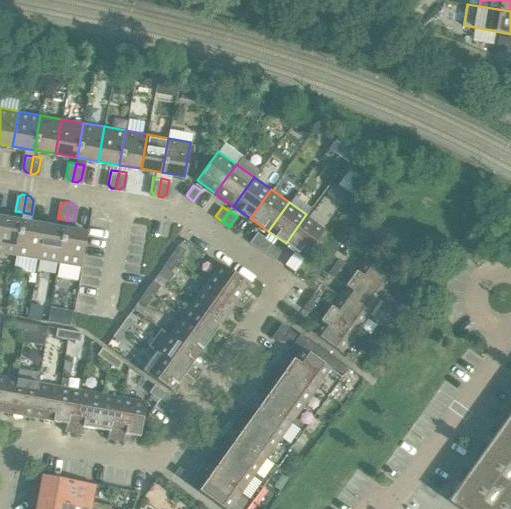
[(304,257),(325,228),(306,214),(286,243),(304,257)]
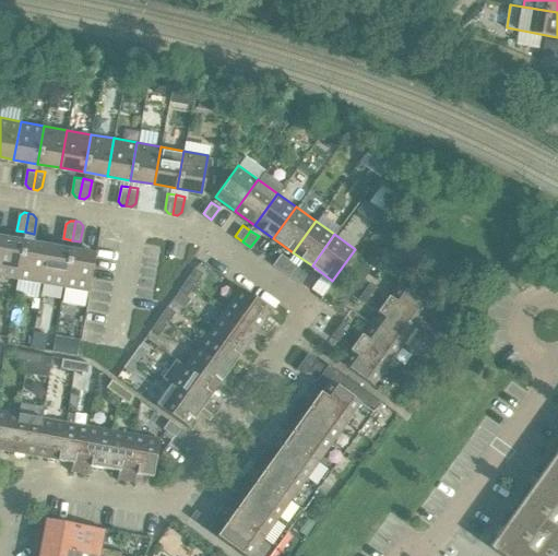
[(0,273),(18,276),(24,239),(0,235),(0,273)]
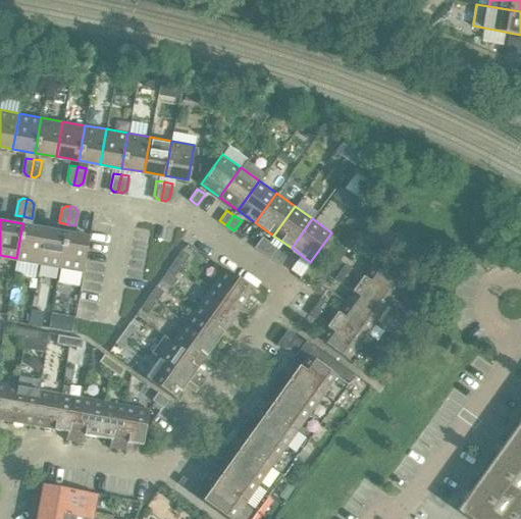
[(38,262),(44,226),(22,223),(16,258),(38,262)]
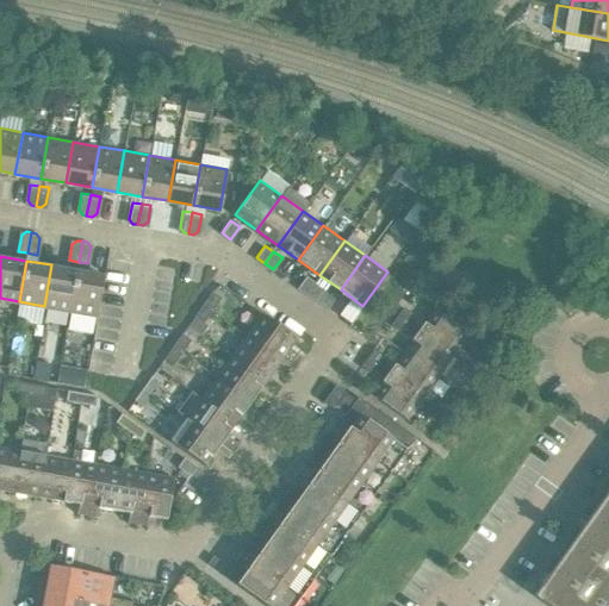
[(69,311),(76,269),(51,264),(44,306),(69,311)]
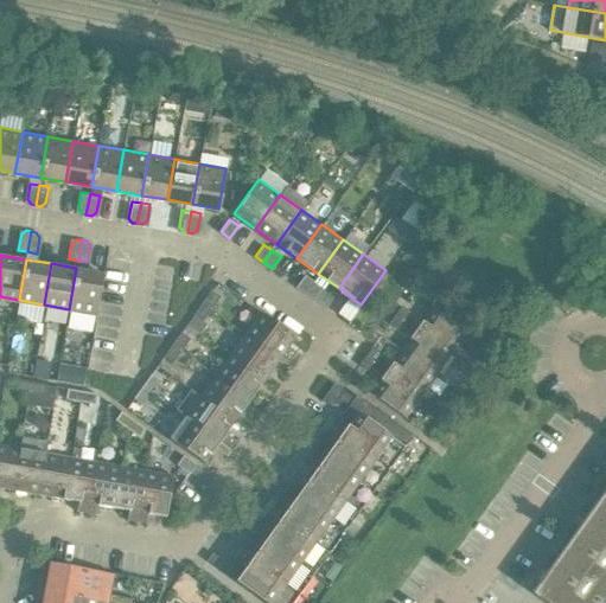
[(96,314),(103,273),(76,268),(69,309),(96,314)]
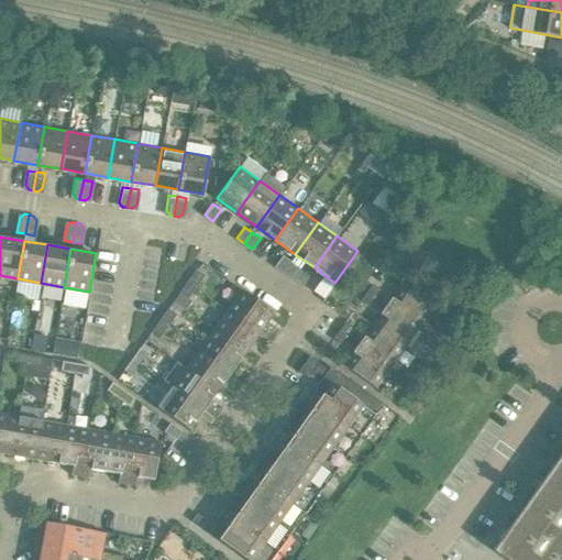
[(283,271),(290,260),(283,254),(275,265),(283,271)]
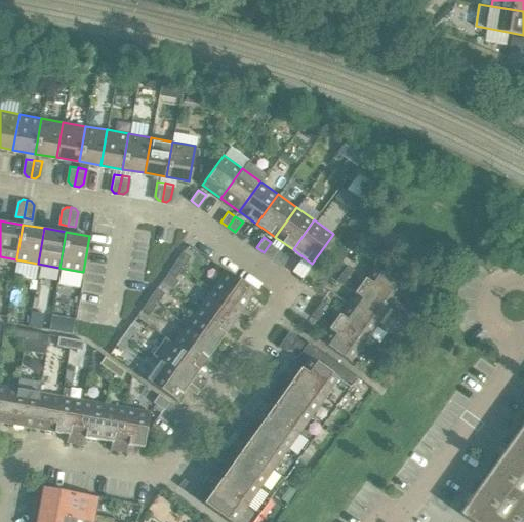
[(271,258),(279,247),(271,242),(264,252),(271,258)]
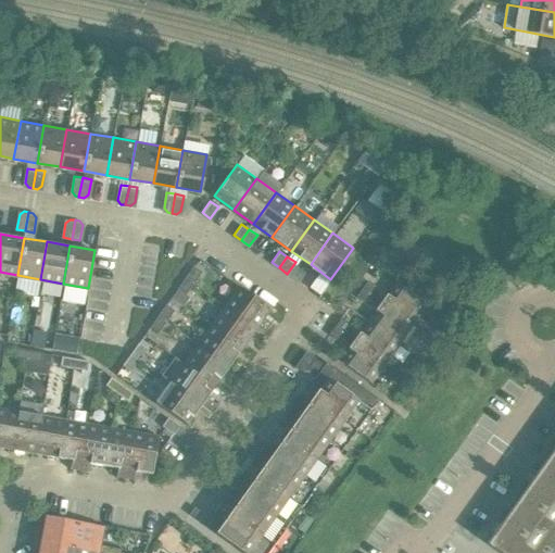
[(193,281),(201,271),(193,265),(186,276),(193,281)]
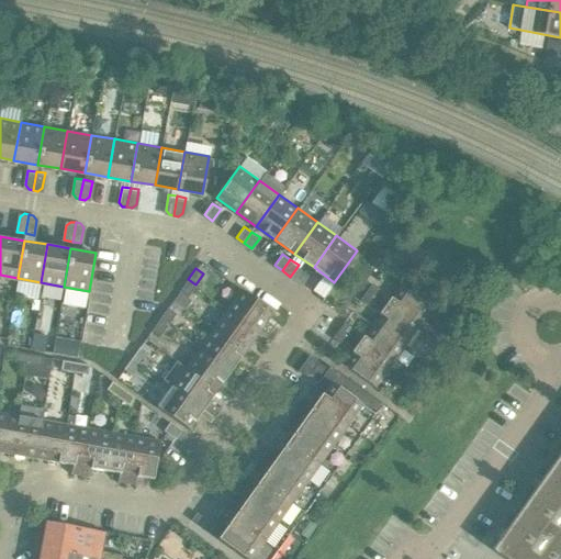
[(188,297),(195,284),(188,279),(179,290),(188,297)]
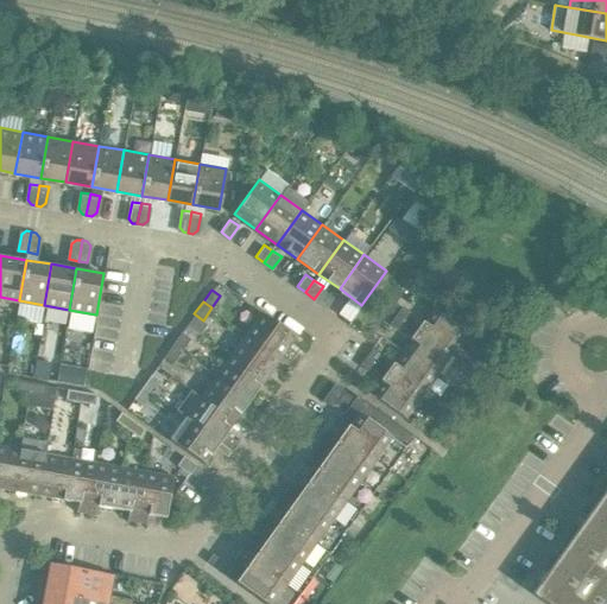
[(348,323),(358,311),(348,304),(340,317),(348,323)]
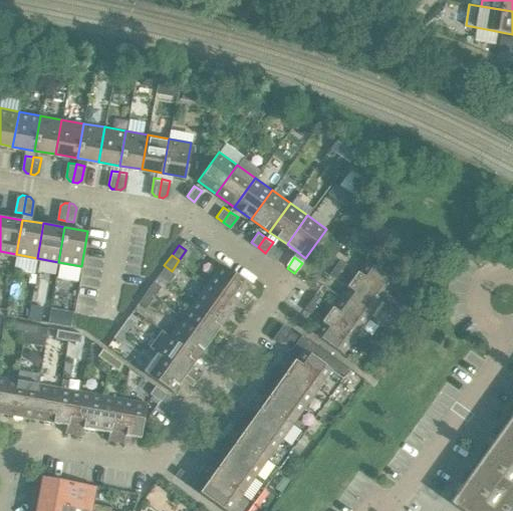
[(347,263),(340,258),(335,265),(342,270),(347,263)]
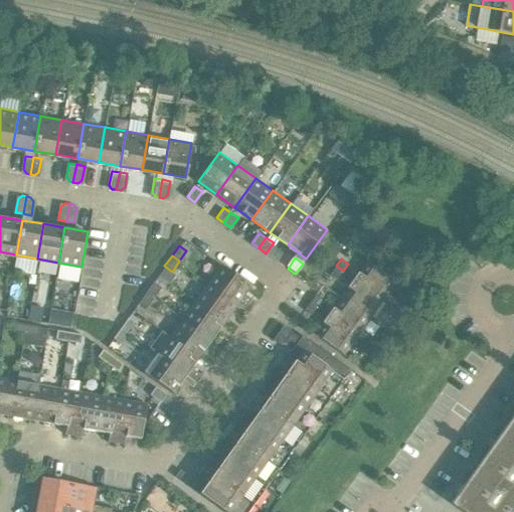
[(395,281),(366,260),(353,279),(382,300),(395,281)]
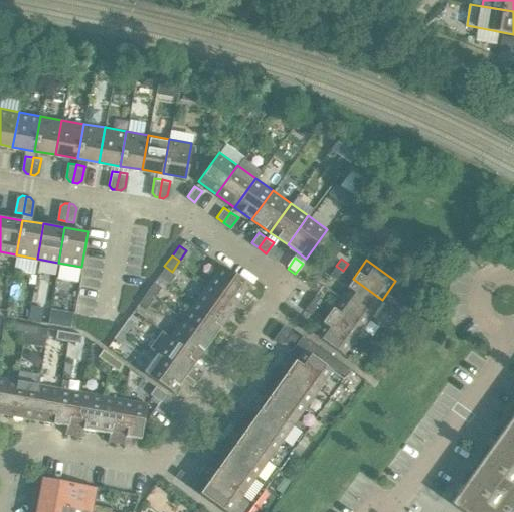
[(250,284),(221,263),(207,282),(236,303),(250,284)]
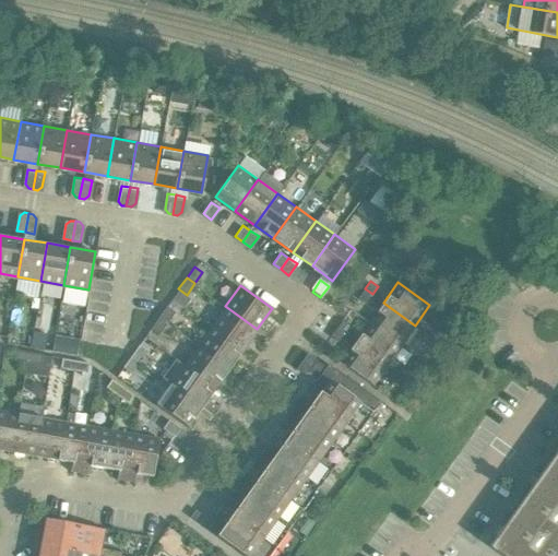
[(372,294),(365,288),(358,296),(367,303),(372,294)]
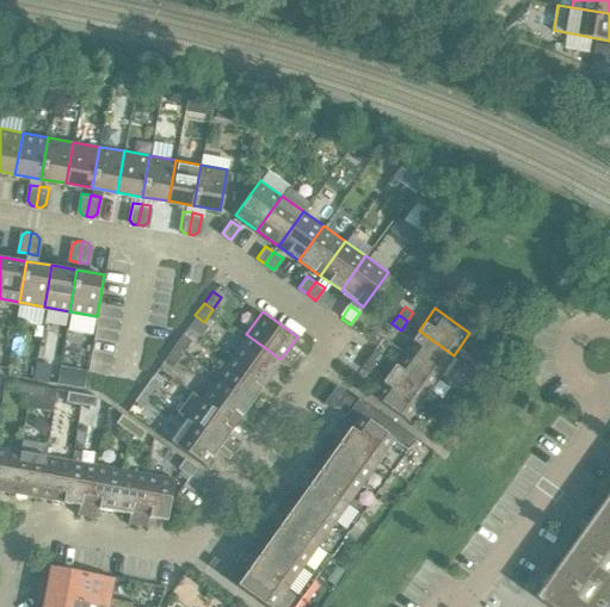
[(454,355),(419,330),(404,351),(438,376),(454,355)]
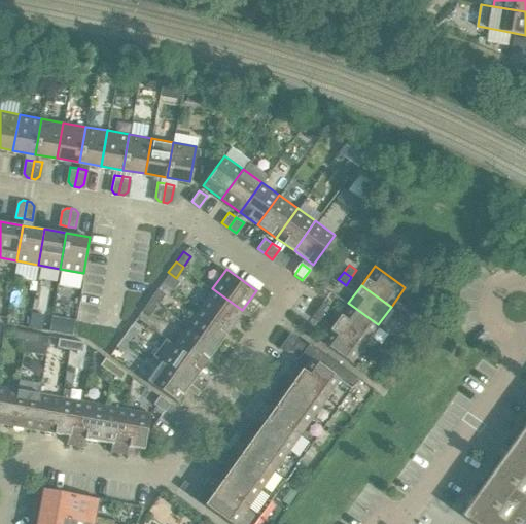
[(158,304),(165,292),(158,287),(149,298),(158,304)]
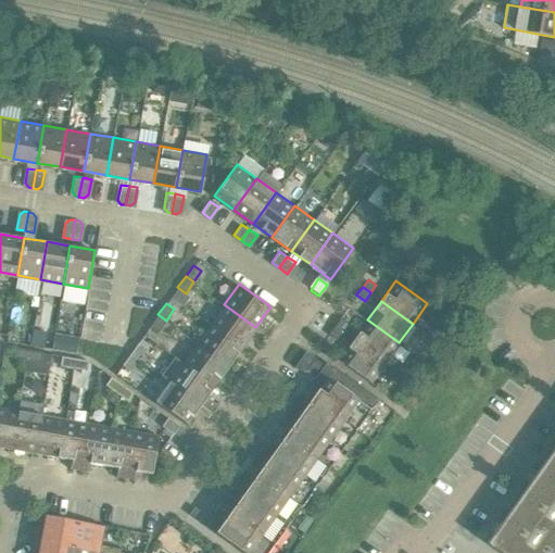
[(255,327),(224,304),(211,324),(242,346),(255,327)]
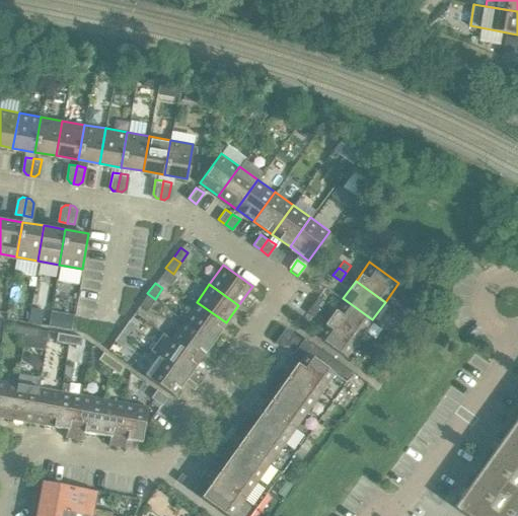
[(148,309),(155,299),(147,293),(140,303),(148,309)]
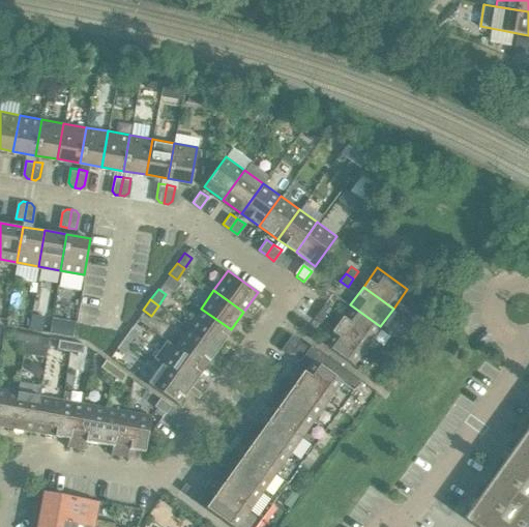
[(332,308),(325,302),(319,310),(327,316),(332,308)]
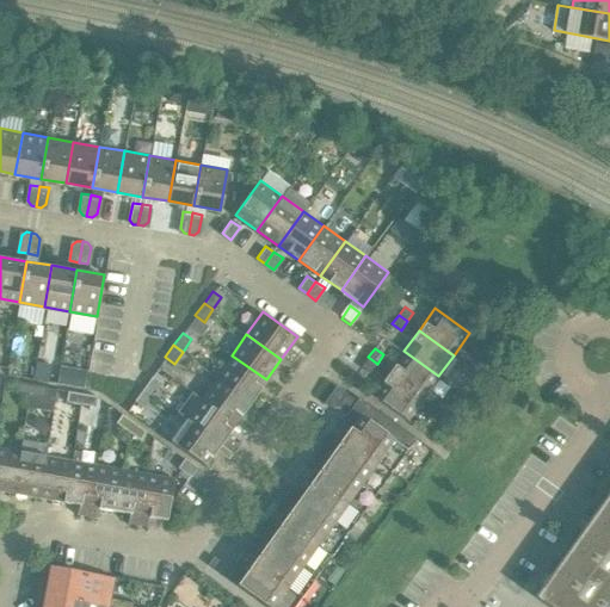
[(438,376),(404,351),(389,372),(424,397),(438,376)]
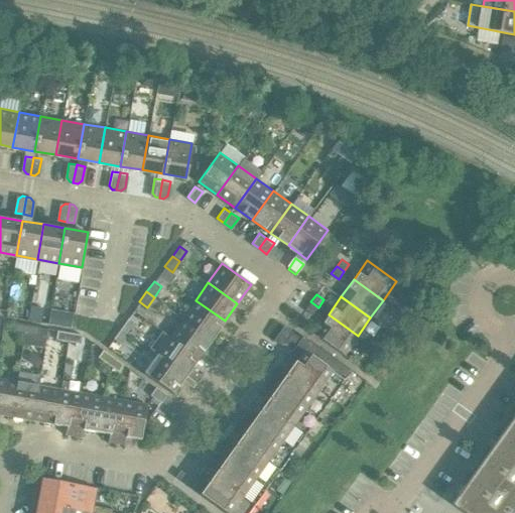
[(225,321),(196,300),(182,317),(212,339),(225,321)]
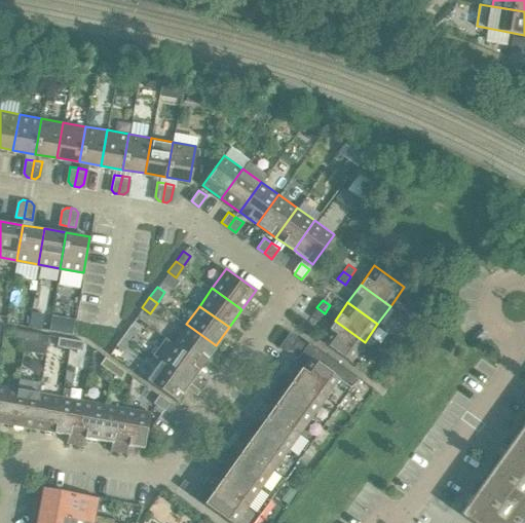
[(325,313),(316,307),(311,315),(320,321),(325,313)]
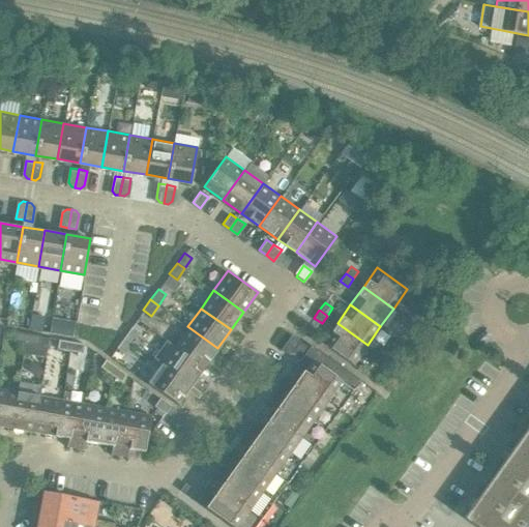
[(368,345),(338,323),(324,342),(353,363),(368,345)]
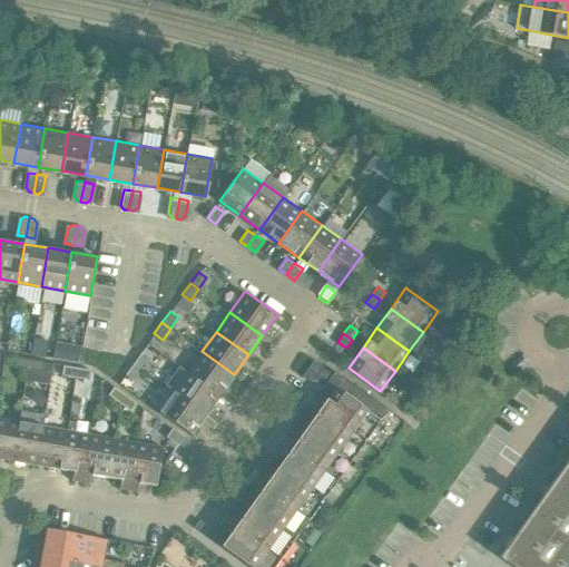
[(143,368),(150,357),(143,350),(134,361),(143,368)]
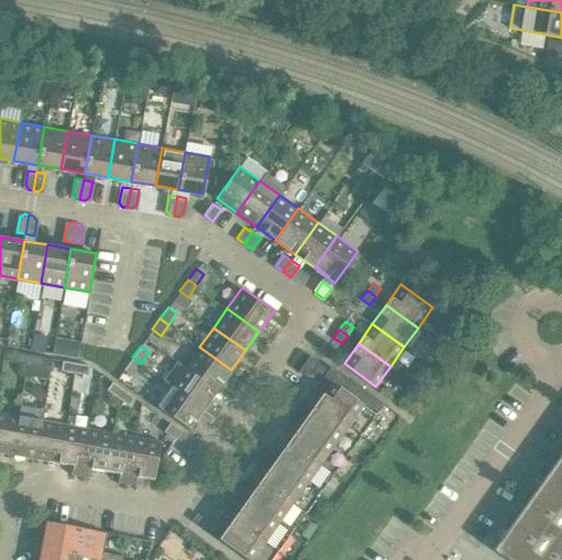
[(231,370),(199,347),(186,366),(218,388),(231,370)]
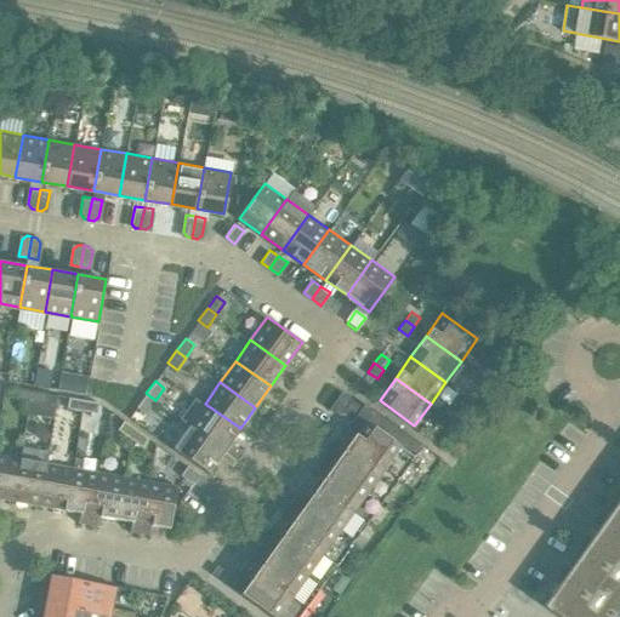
[(30,400),(33,389),(17,387),(16,398),(30,400)]
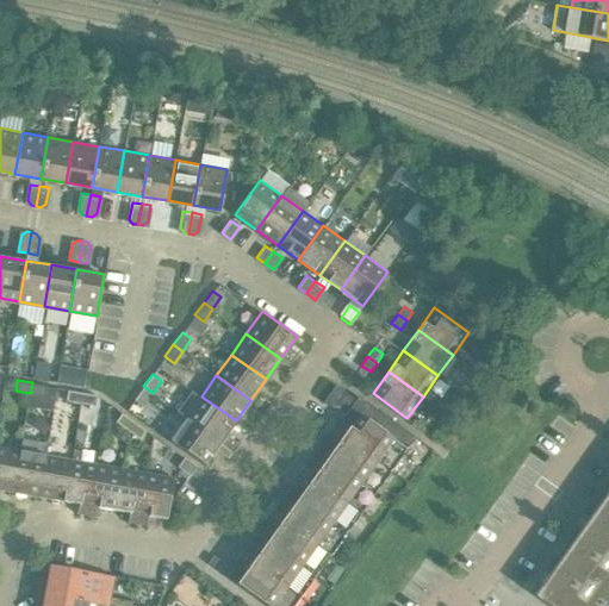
[(44,395),(47,385),(32,382),(30,393),(44,395)]
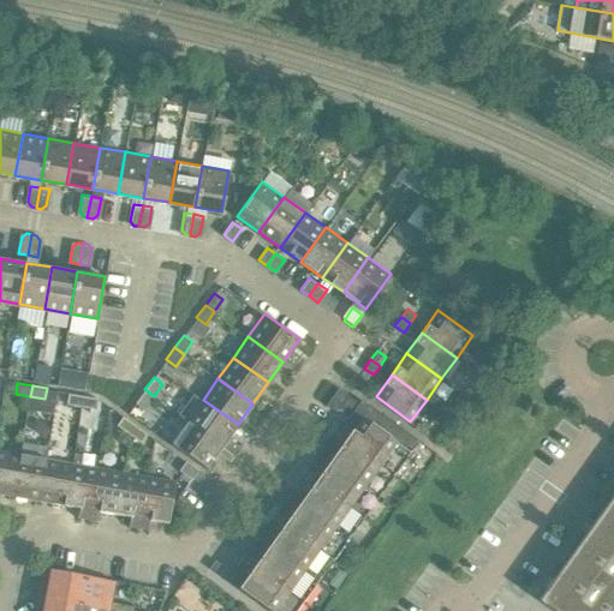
[(419,439),(362,399),(359,402),(338,388),(327,403),(337,411),(339,408),(349,415),(346,419),(355,425),(345,438),(394,473),(419,439)]
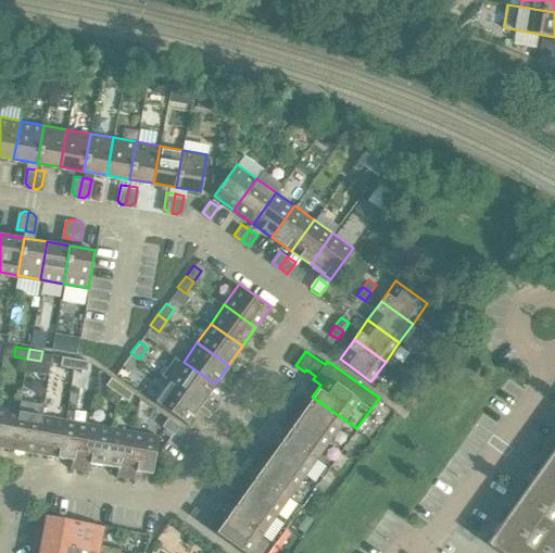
[(130,369),(139,359),(130,352),(123,364),(130,369)]
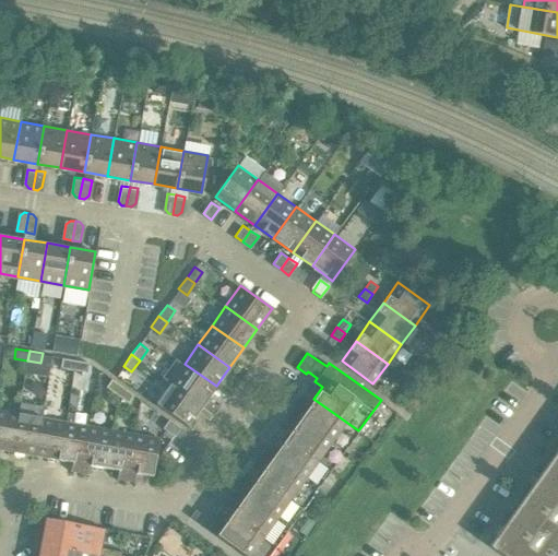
[(73,368),(75,358),(62,356),(60,366),(73,368)]
